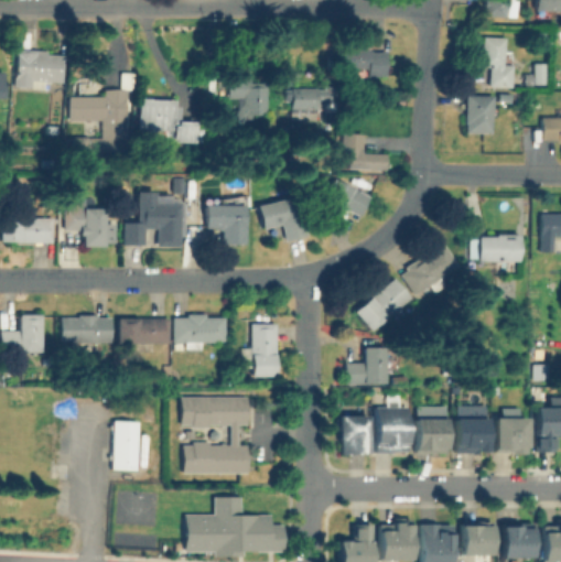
[(508,0),(508,15),(486,15),(486,0),(508,0)]
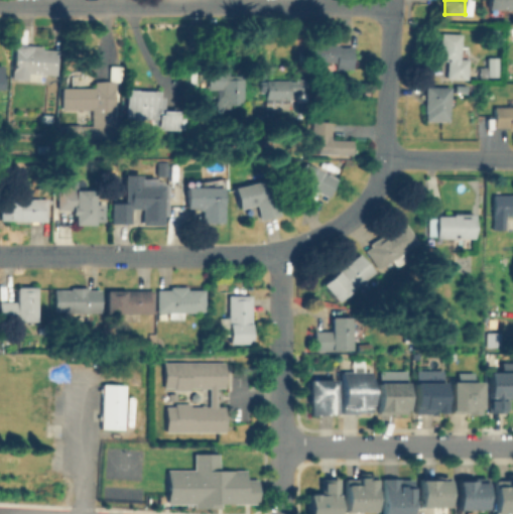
[(512,12),(490,12),(490,0),(512,0),(512,12)]
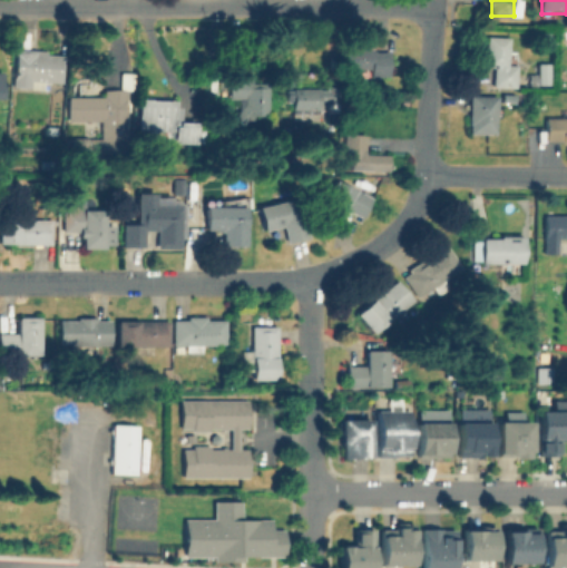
[(497,86),(498,67),(487,66),(490,36),(512,38),(510,65),(519,66),(517,87),(497,86)]
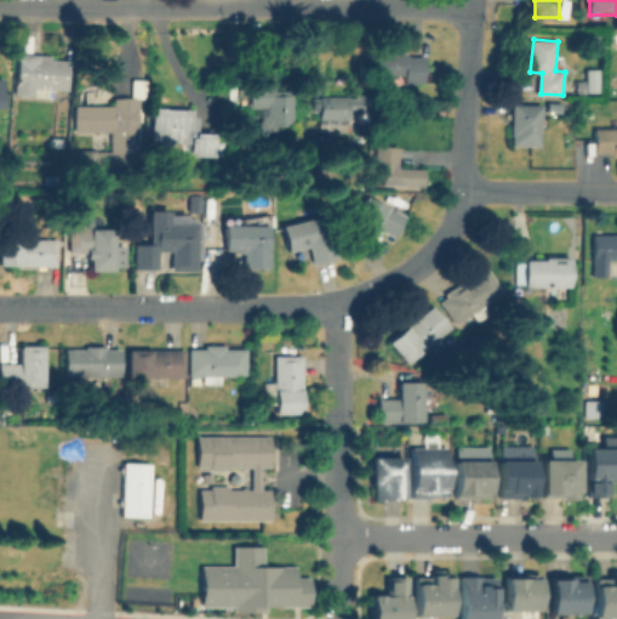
[(74,62),(72,92),(46,90),(46,97),(22,96),(22,87),(20,87),(22,54),(55,56),(55,60),(74,62)]
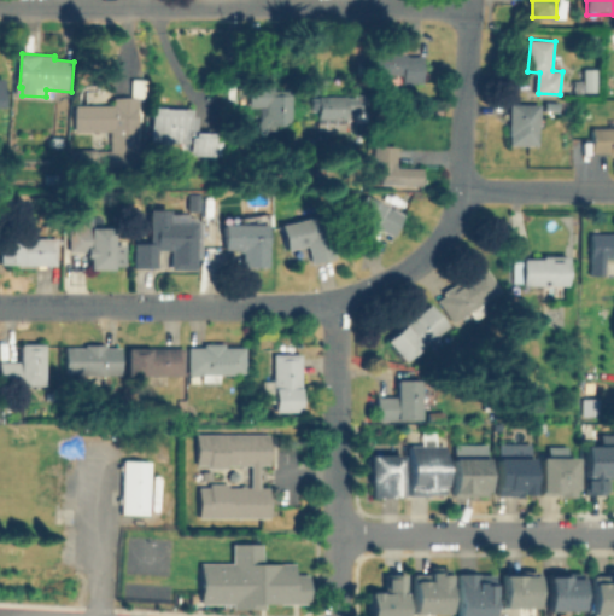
[(425,58),(425,85),(404,83),(404,75),(378,74),(378,54),(408,56),(408,58),(425,58)]
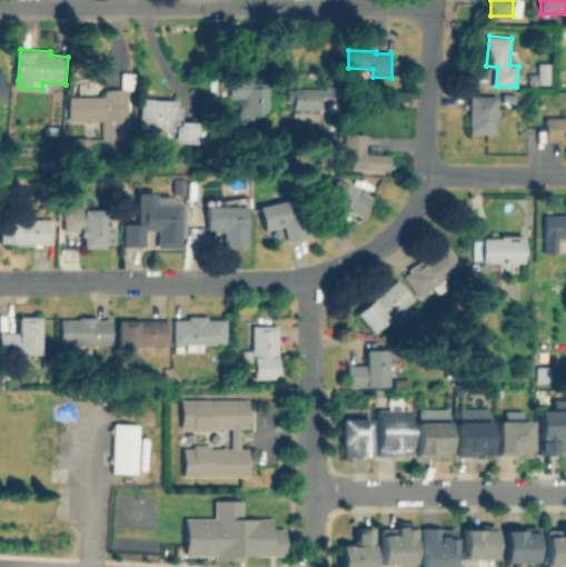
[(529,85),(530,75),(539,75),(539,63),(550,63),(550,85),(529,85)]
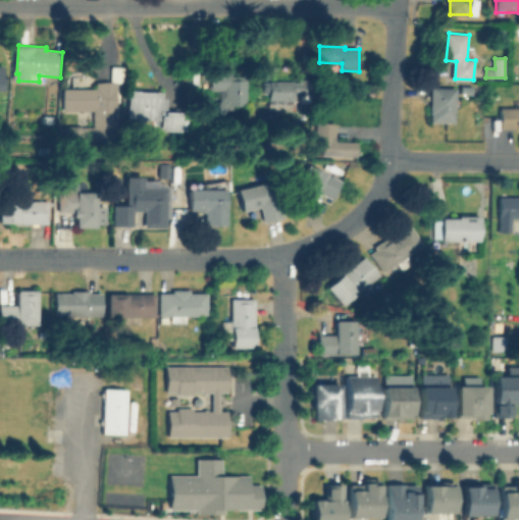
[(250,78),(250,106),(238,106),(237,110),(230,110),(226,114),(219,107),(224,101),(224,91),(215,91),(215,73),(235,72),(235,78),(250,78)]
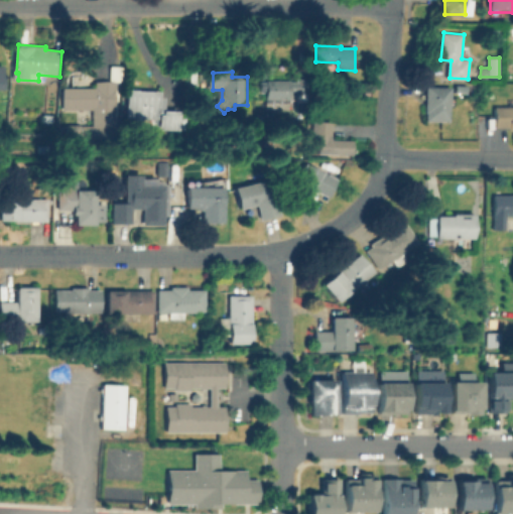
[(311,81),(310,103),(292,103),(292,113),(267,113),(267,103),(261,102),(261,81),(311,81)]
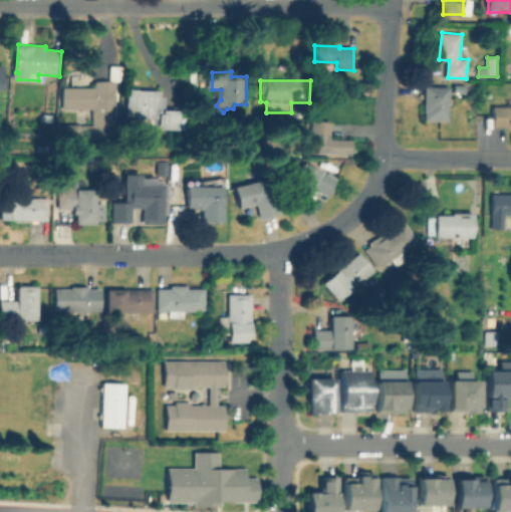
[(116,82),(115,139),(103,139),(103,146),(70,145),(70,123),(94,124),(94,110),(64,110),(64,87),(81,87),(81,82),(87,81),(87,88),(96,88),(95,82),(116,82)]
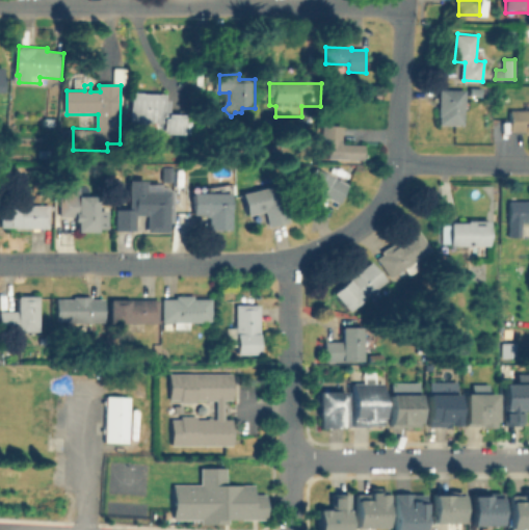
[(467,90),(467,125),(442,125),(443,90),(467,90)]
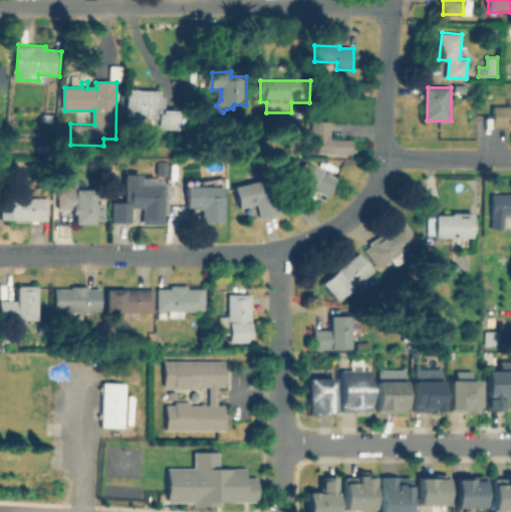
[(468,87),(467,95),(454,94),(455,87),(468,87)]
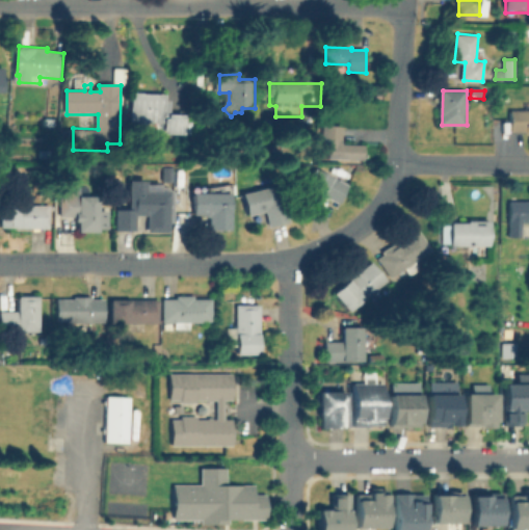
[(186,114),(183,135),(160,134),(156,123),(149,122),(149,127),(139,127),(139,123),(131,122),(133,93),(166,94),(165,101),(173,102),(172,113),(186,114)]
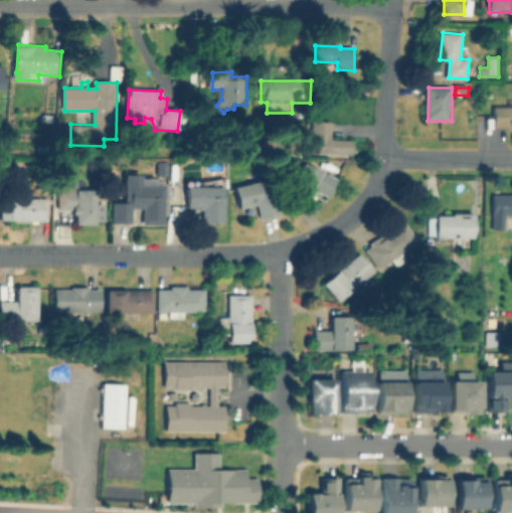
[(511,131),(511,127),(497,128),(496,108),(511,107),(511,131)]
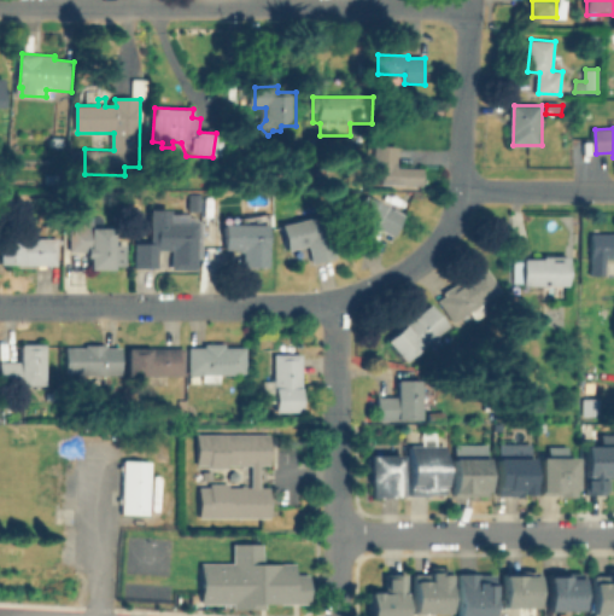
[(425,168),(424,187),(382,185),(384,168),(375,167),(376,146),(401,147),(399,167),(425,168)]
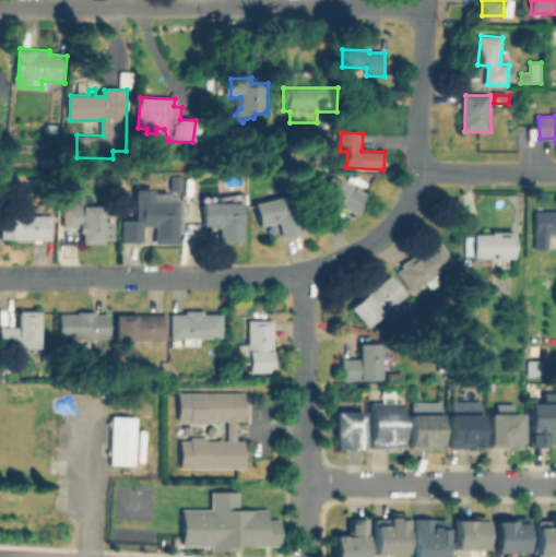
[(368,196),(356,220),(354,218),(356,214),(341,206),(335,217),(317,209),(333,178),(368,196)]
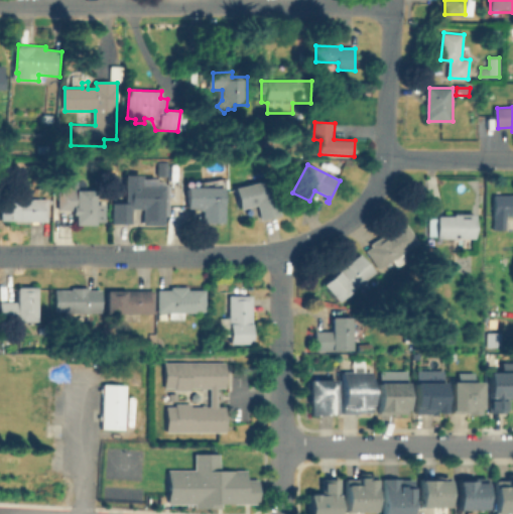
[(144,177),(144,186),(165,186),(164,225),(145,225),(145,210),(133,209),(133,228),(113,228),(113,207),(127,207),(127,177),(144,177)]
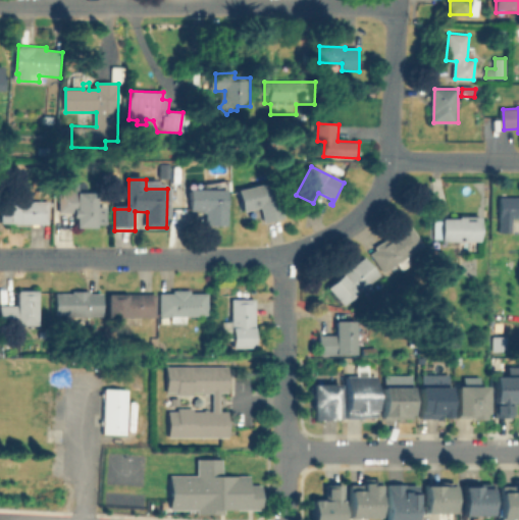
[(274,182),(283,217),(257,224),(255,220),(263,218),(260,208),(245,212),(240,192),(274,182)]
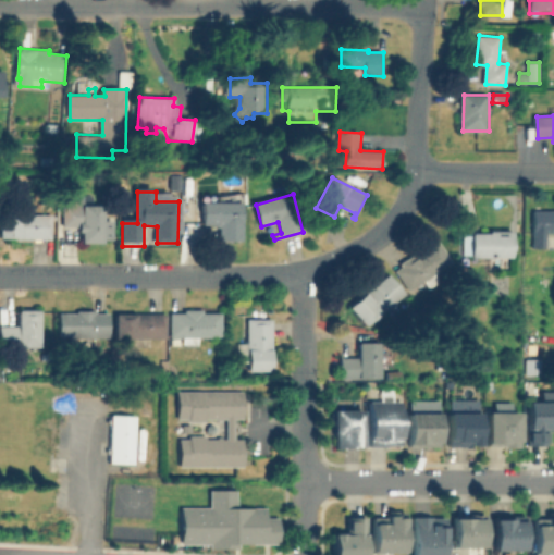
[(88,196),(88,206),(105,206),(105,243),(84,243),(84,227),(63,227),(64,206),(71,206),(71,196),(88,196)]
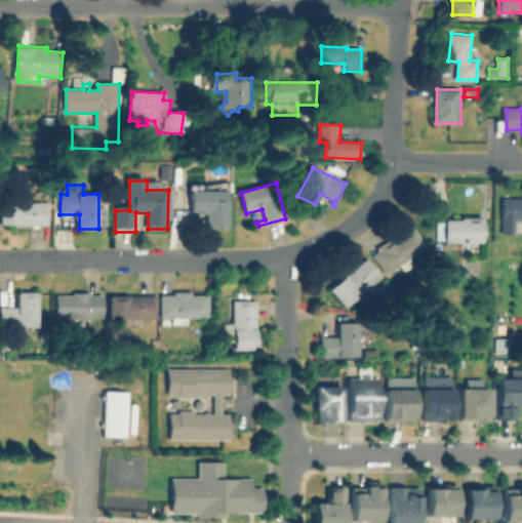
[(230,191),(230,228),(208,228),(208,214),(204,214),(203,212),(192,212),(192,191),(230,191)]
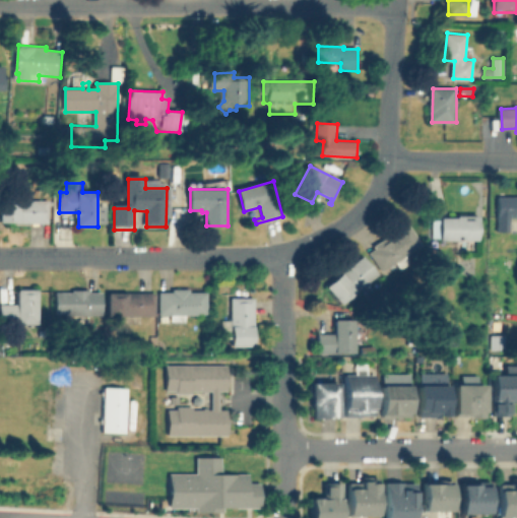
[(516,233),(498,233),(499,193),(507,193),(507,197),(516,197),(516,233)]
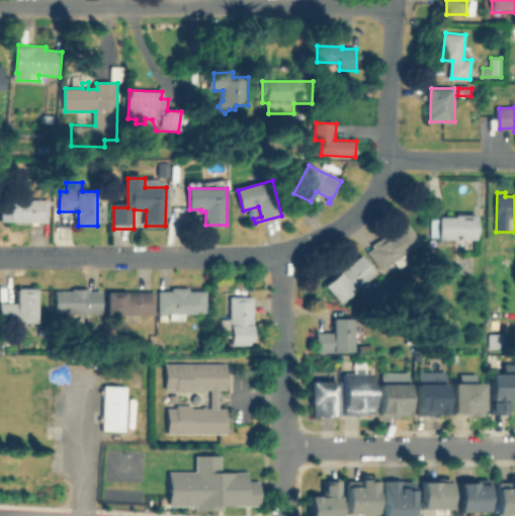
[(49,200),(49,223),(2,222),(2,199),(49,200)]
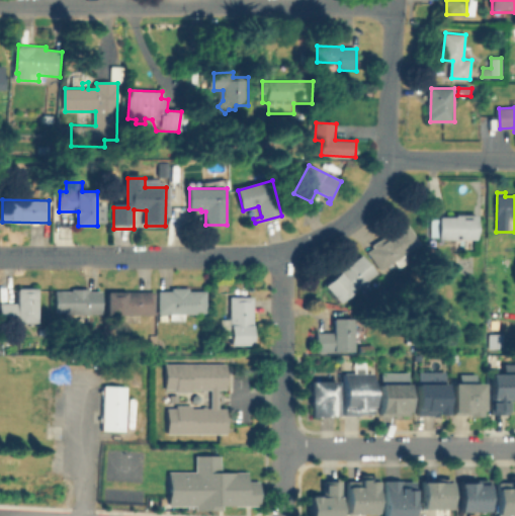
[(478,215),(478,240),(440,240),(440,218),(455,218),(456,215),(478,215)]
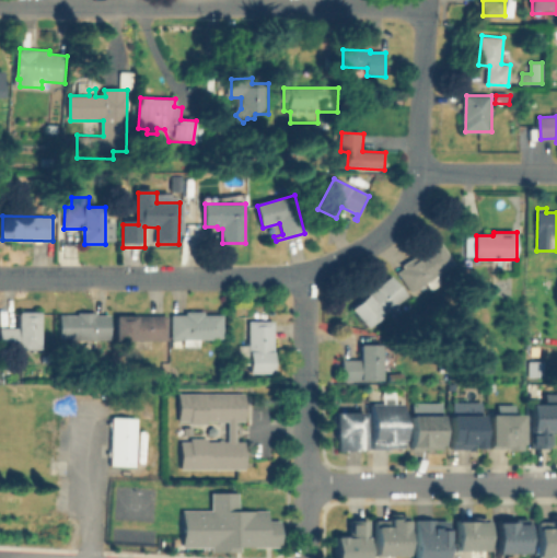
[(441,243),(455,264),(439,275),(444,282),(432,291),(427,282),(422,286),(427,293),(421,298),(416,291),(414,293),(399,274),(406,269),(404,265),(424,252),(426,254),(441,243)]
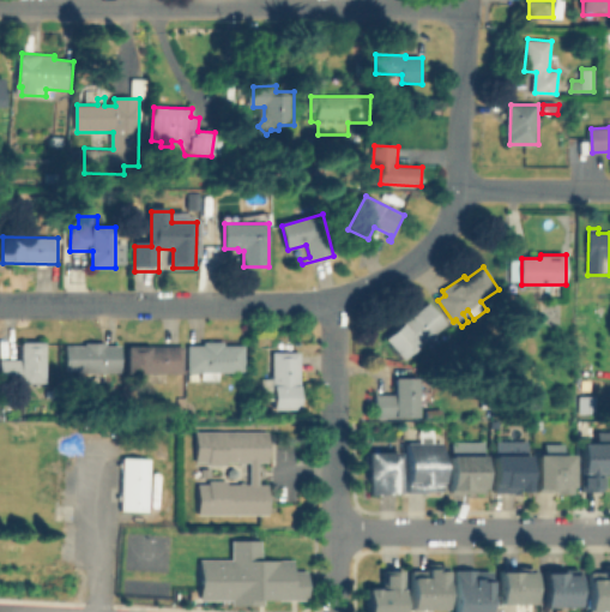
[(432,304),(448,324),(405,360),(388,339),(405,325),(404,323),(415,313),(417,316),(432,304)]
